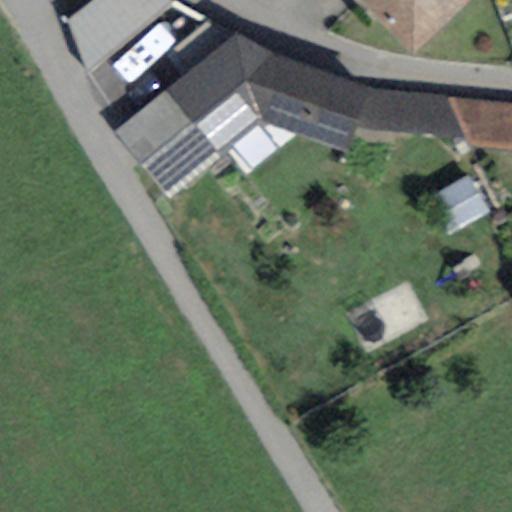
[(90,74),(174,3),(165,0),(98,0),(67,25),(90,74)]
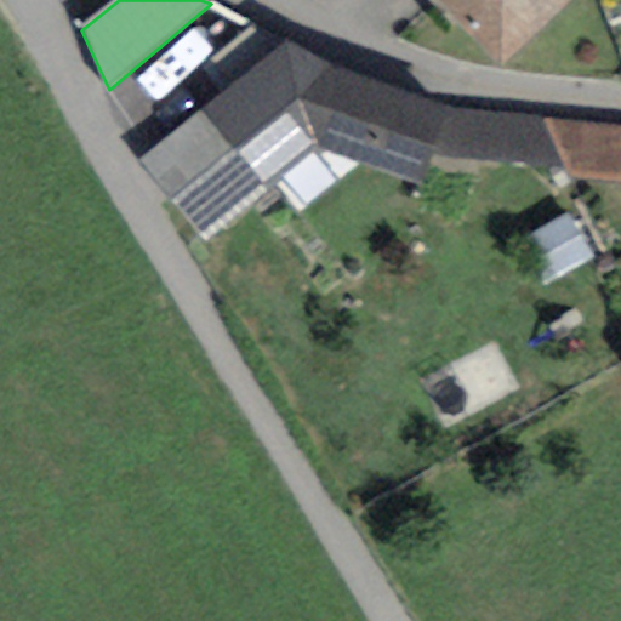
[(574,0),(432,0),(501,70),(574,0)]
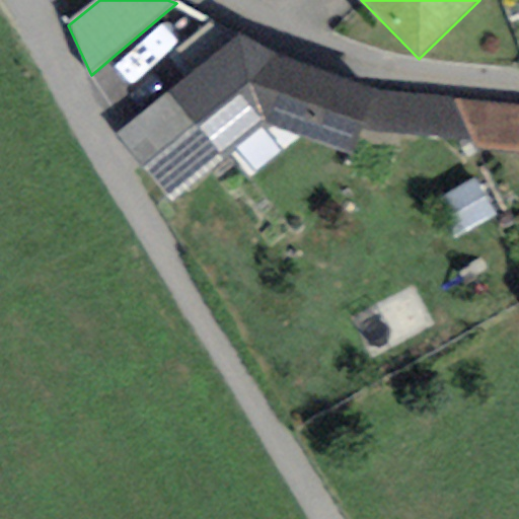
[(359,130),(371,90),(277,55),(237,36),(208,24),(173,54),(193,73),(116,136),(171,204),(264,126),(351,155),(359,130)]
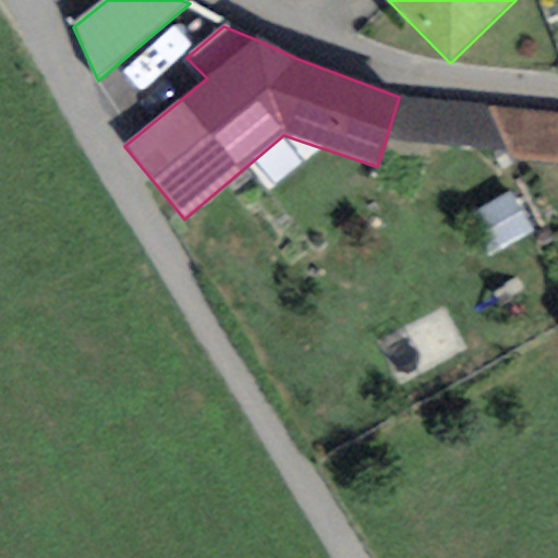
[(514,160),(557,162),(557,113),(399,97),(386,140),(507,149),(514,160)]
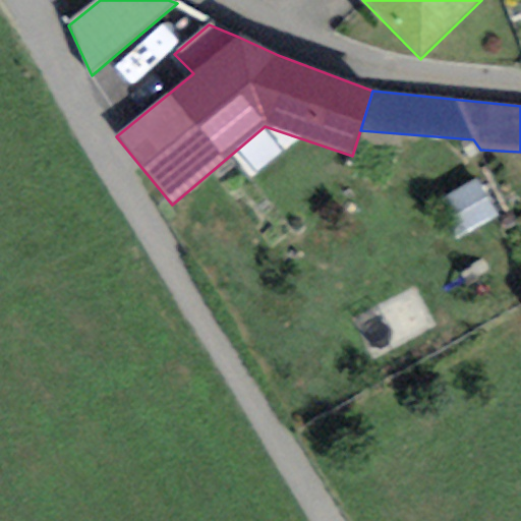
[(499,219),(476,180),(432,205),(456,244),(499,219)]
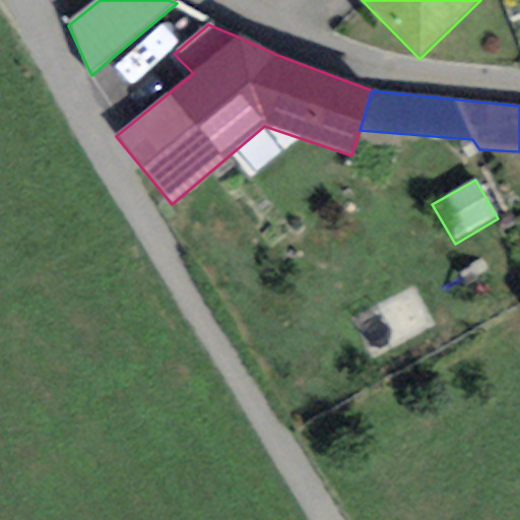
All buildings are outlined.
